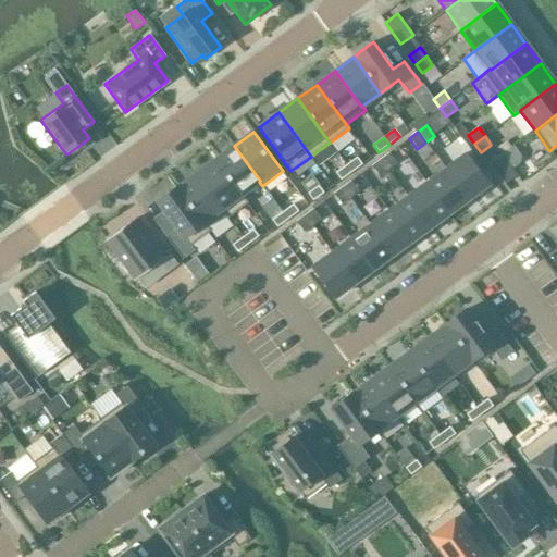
[(514,145),(502,155),(511,169),(519,163),(521,156),(514,145)]
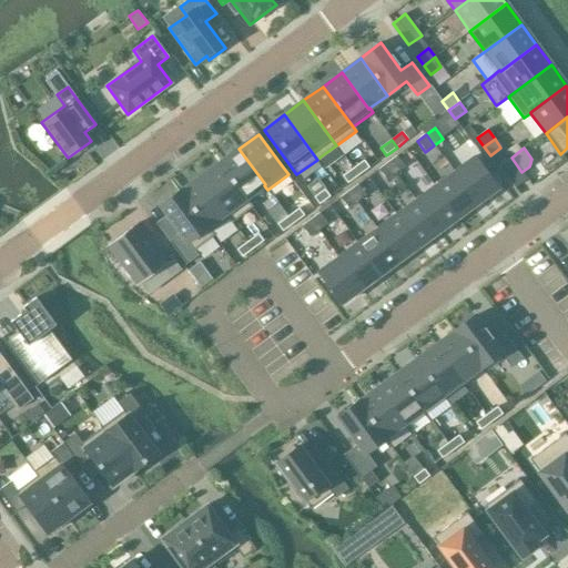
[(264,185),(265,184),(239,149),(219,163),(245,199),(246,199),(264,185)]
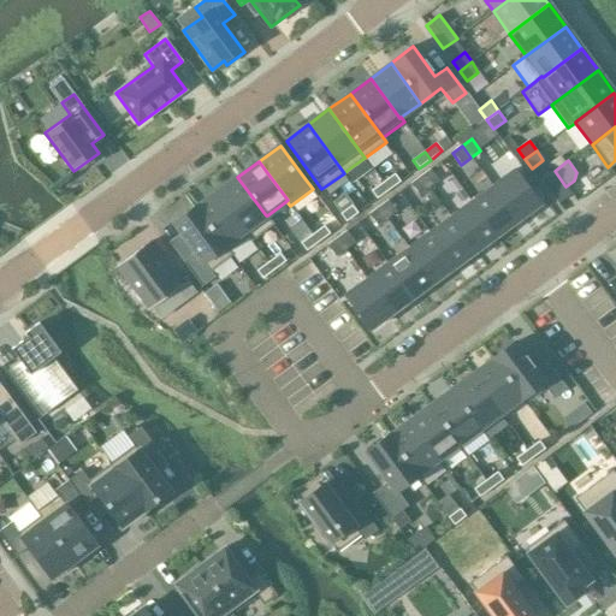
[(428,188),(438,181),(430,170),(420,177),(428,188)]
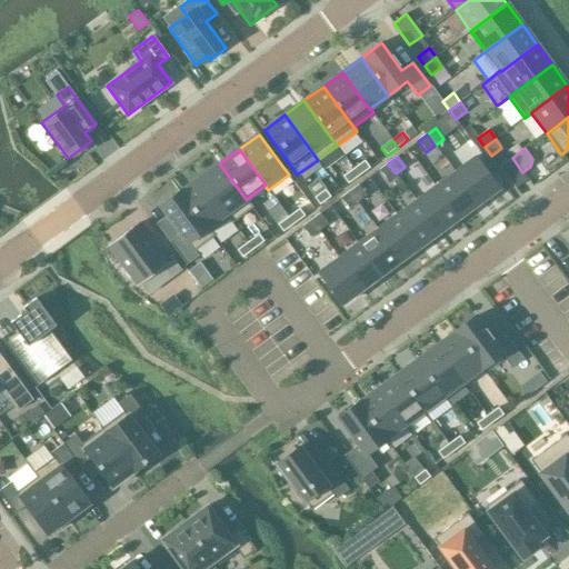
[(498,189),(475,157),(455,172),(478,205),(498,189)]
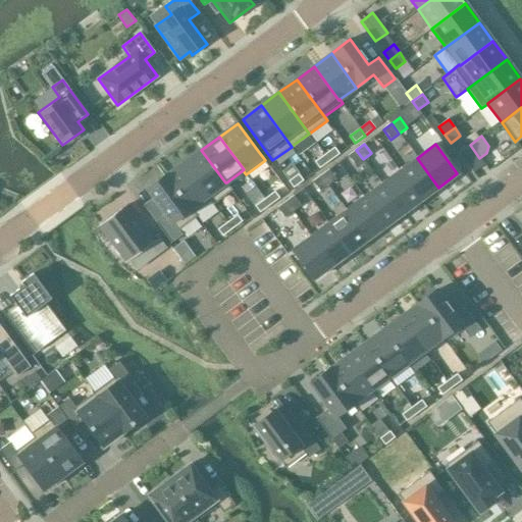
[(473,173),(484,164),(479,158),(470,145),(458,153),(473,173)]
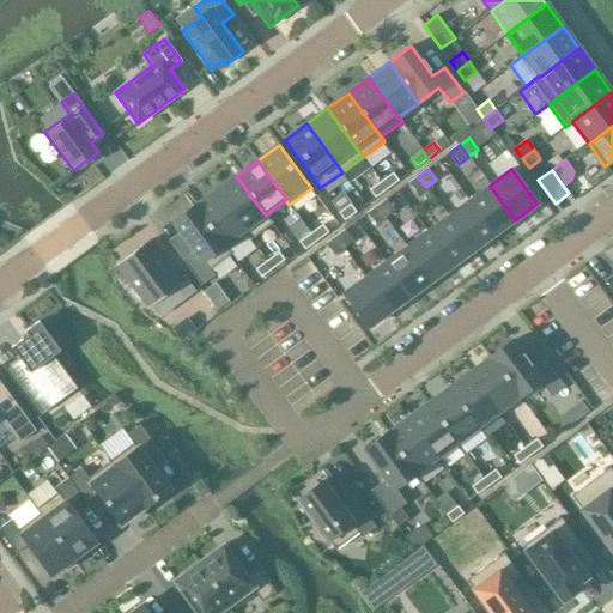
[(387,189),(399,181),(393,173),(381,182),(387,189)]
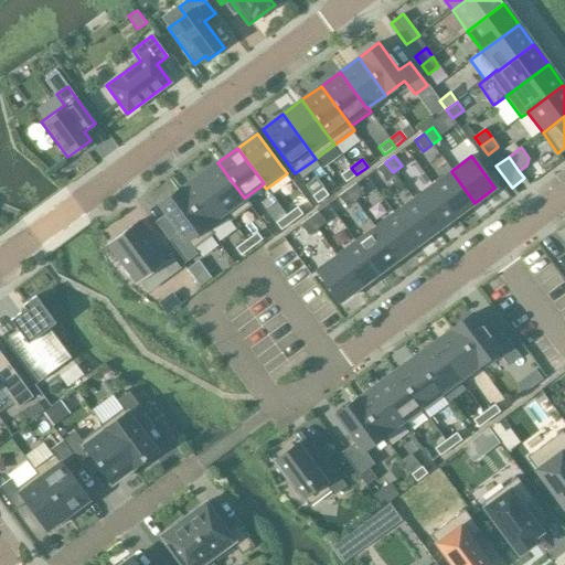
[(245,198),(244,198),(217,162),(199,176),(228,216),(227,217),(231,222),(252,206),(245,198)]
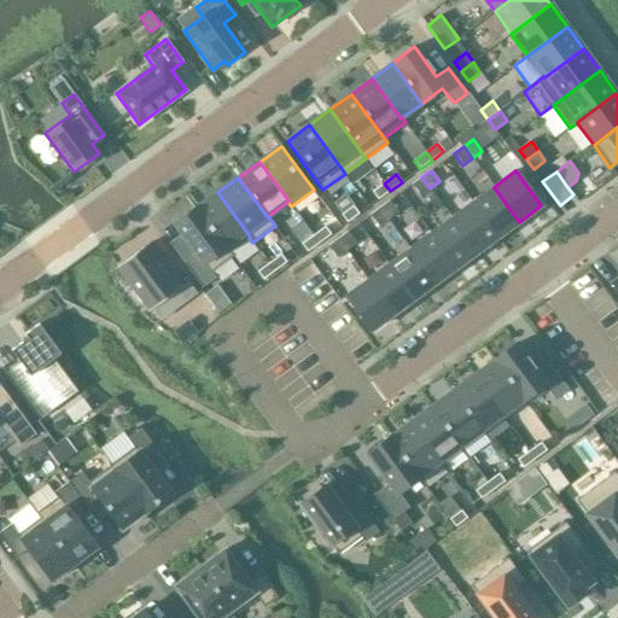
[(412,185),(420,196),(430,188),(421,178),(412,185)]
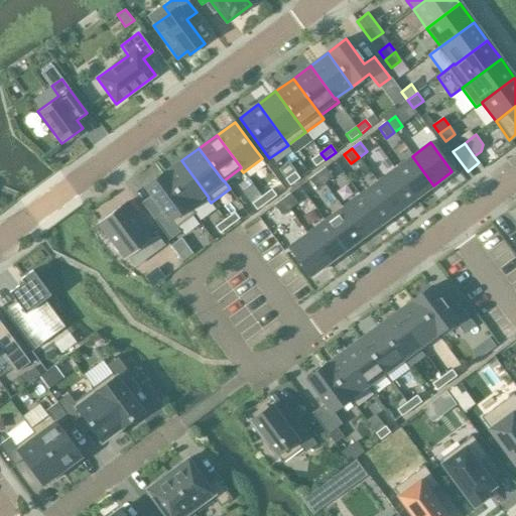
[(315,166),(326,159),(320,153),(310,160),(315,166)]
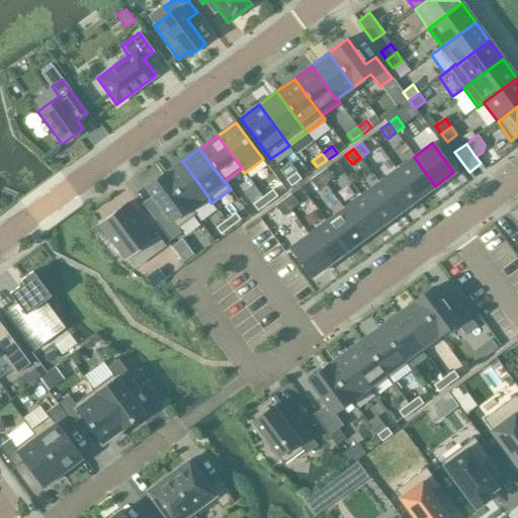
[(435,186),(414,157),(396,169),(418,199),(435,186)]
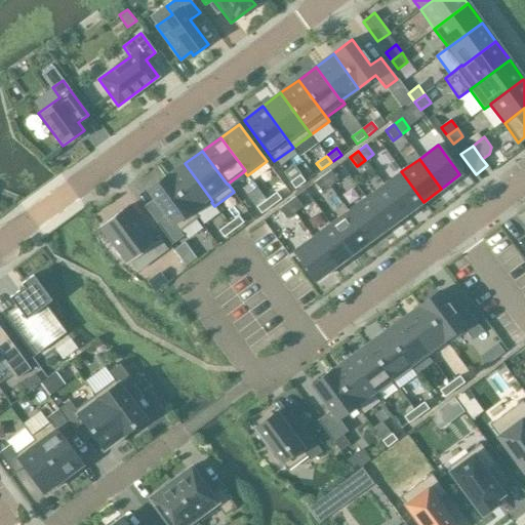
[(211,202),(212,201),(185,163),(167,176),(195,214),(195,213),(211,202)]
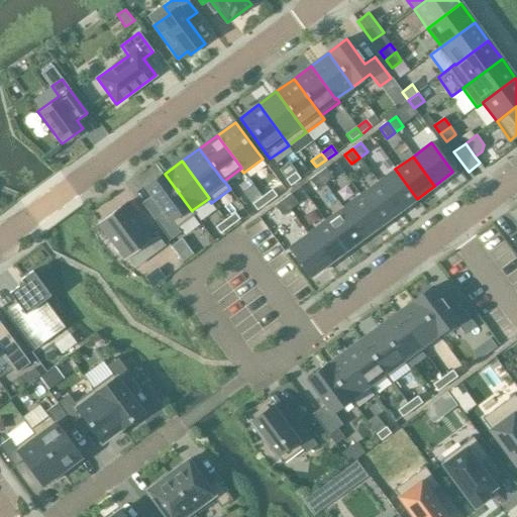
[(325,184),(333,178),(326,168),(317,174),(325,184)]
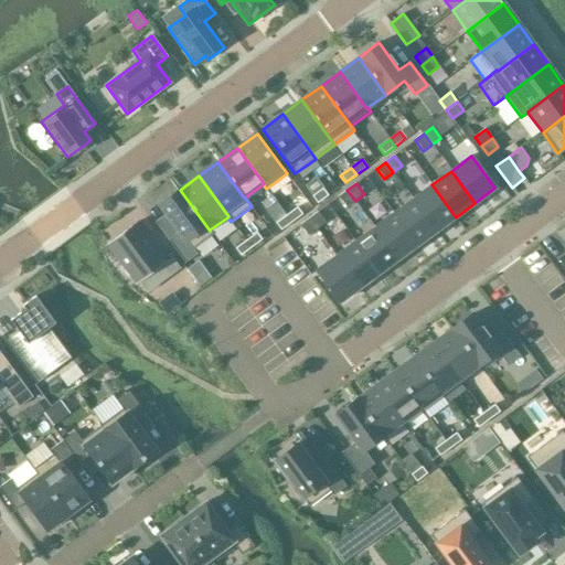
[(456,217),(432,184),(413,199),(436,231),(456,217)]
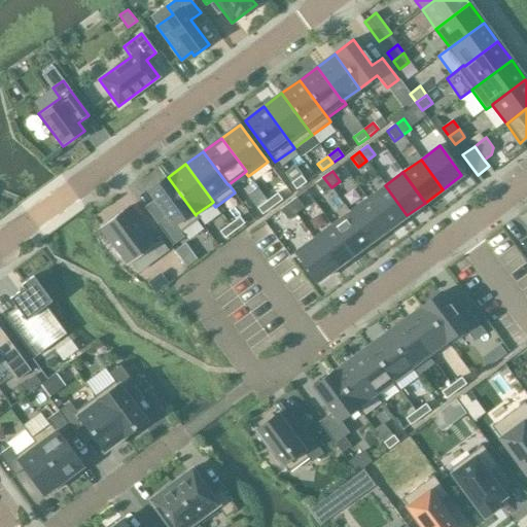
[(295,189),(306,182),(301,176),(290,183),(295,189)]
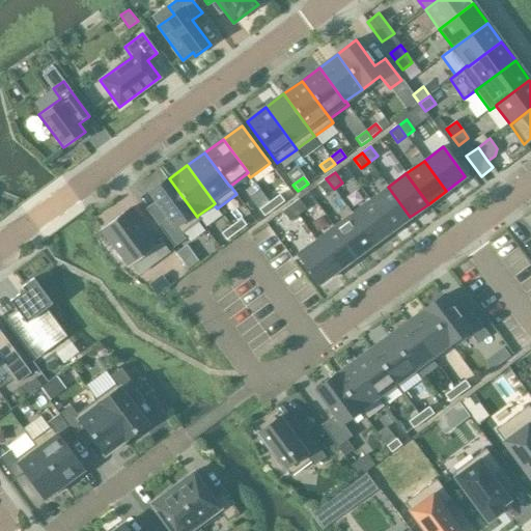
[(197,217),(169,178),(149,193),(168,218),(158,226),(174,247),(186,239),(182,233),(200,220),(197,216),(197,217)]
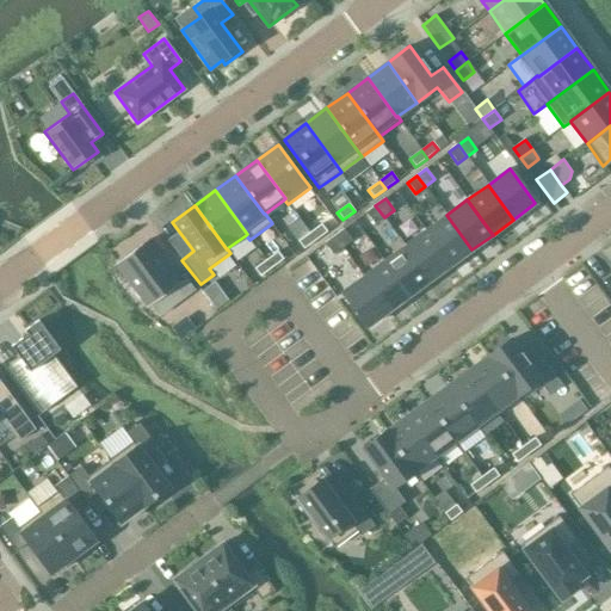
[(365,213),(375,224),(384,217),(375,205),(365,213)]
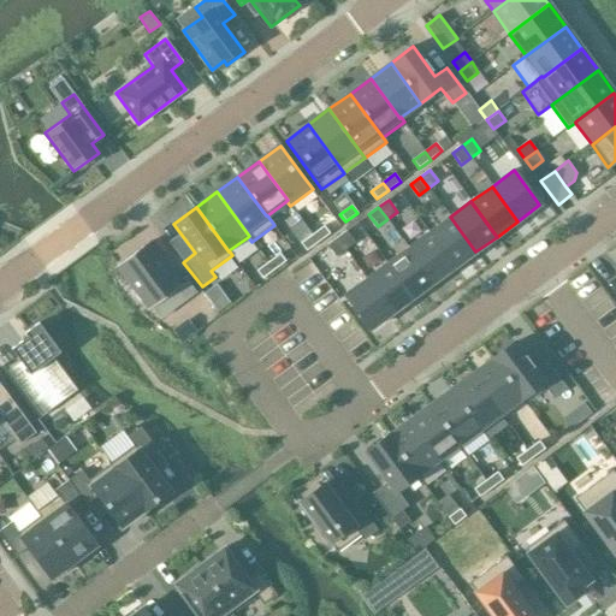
[(475,252),(450,217),(430,232),(455,267),(475,252)]
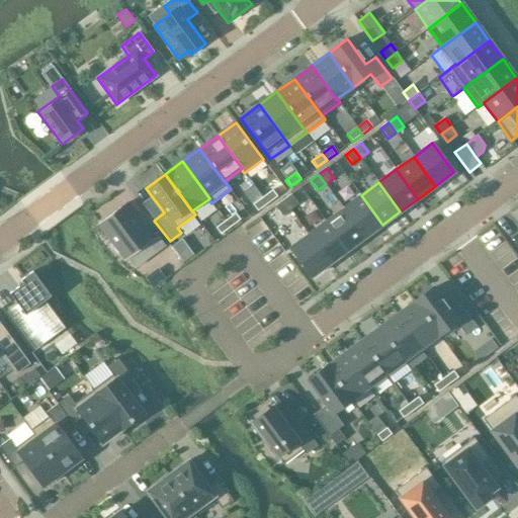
[(253,204),(262,197),(259,192),(253,184),(243,191),(253,204)]
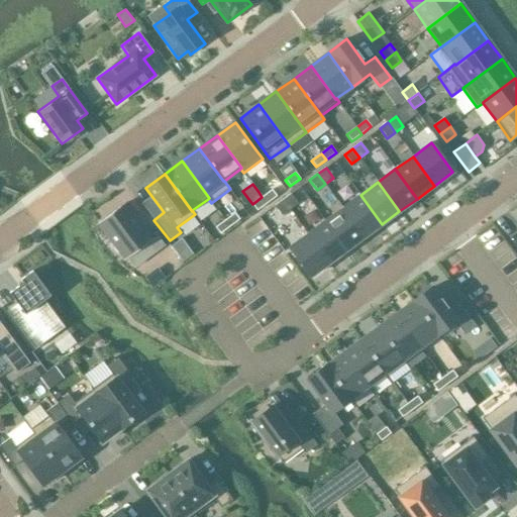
[(267,203),(277,196),(272,190),(262,197),(267,203)]
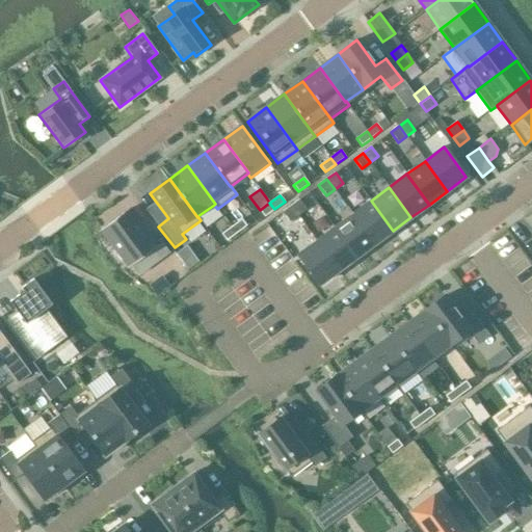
[(298,216),(307,209),(299,200),(291,206),(298,216)]
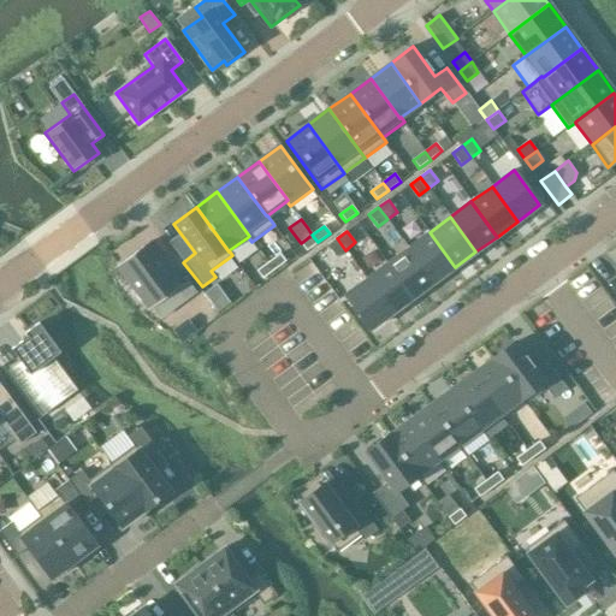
[(455,267),(430,232),(408,248),(434,283),(455,267)]
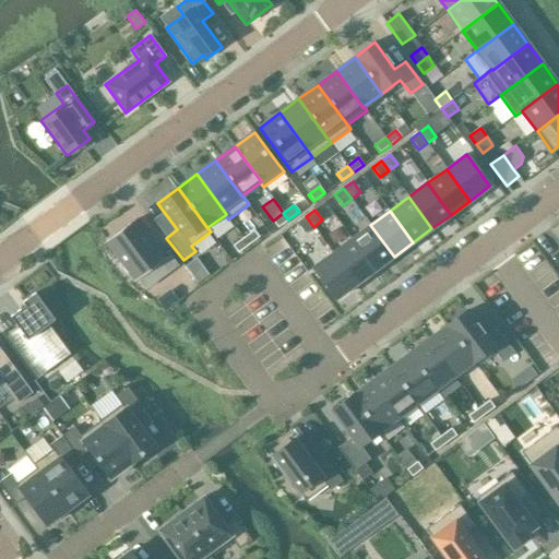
[(277,228),(288,219),(283,213),(273,221),(277,228)]
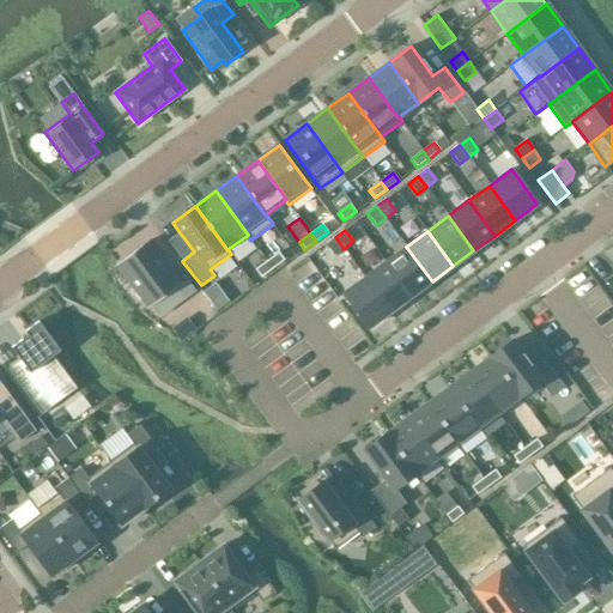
[(325,244),(334,256),(344,249),(335,237),(325,244)]
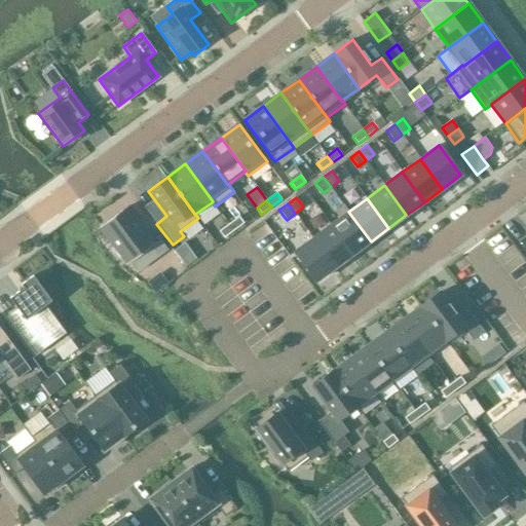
[(126,208),(100,227),(127,264),(150,248),(157,257),(167,250),(160,240),(154,245),(126,208)]
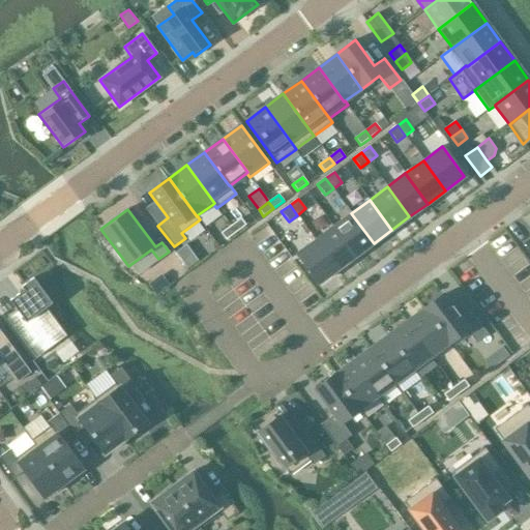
[(374,243),(351,213),(333,227),(355,257),(374,243)]
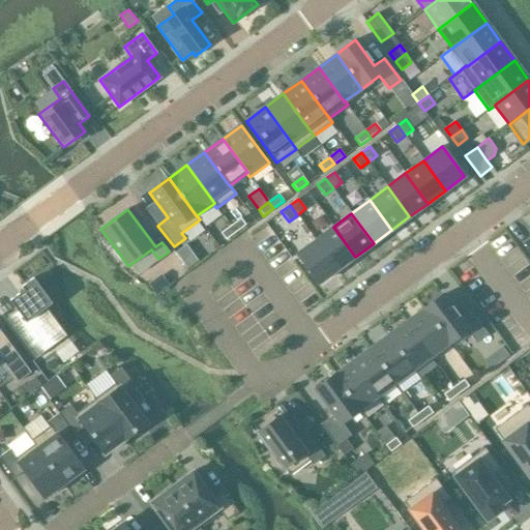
[(236,232),(245,225),(241,218),(231,226),(236,232)]
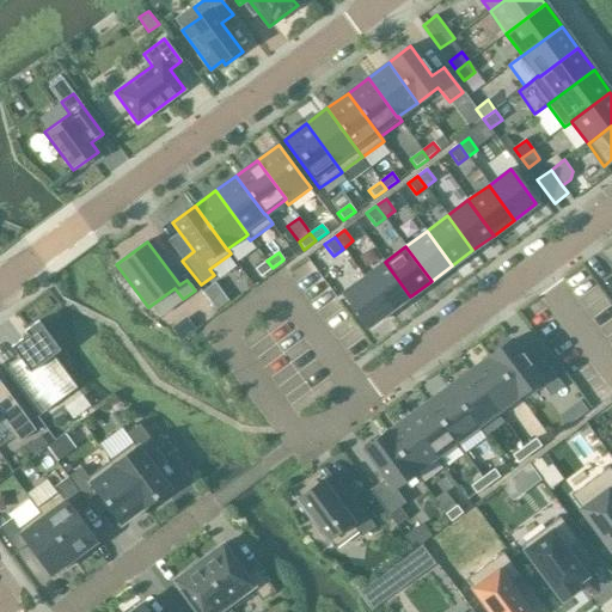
[(261,276),(273,268),(267,261),(255,269),(261,276)]
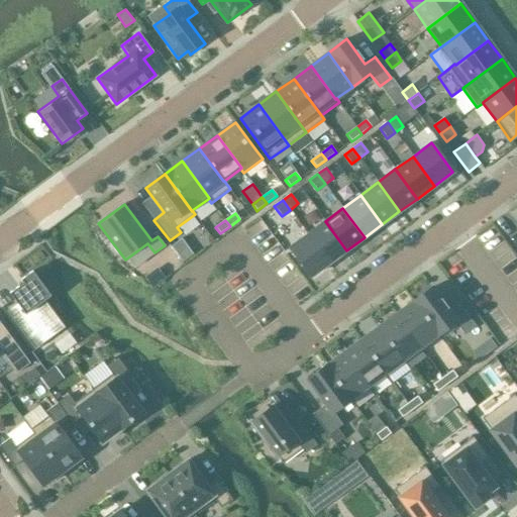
[(346,250),(325,221),(307,234),(329,264),(346,250)]
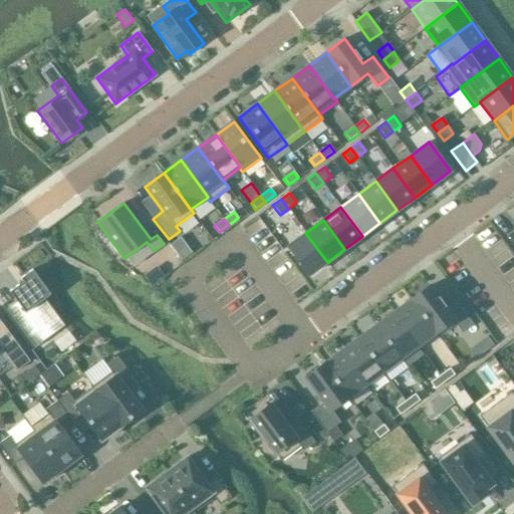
[(287,246),(309,275),(310,274),(327,262),(305,233),(287,246)]
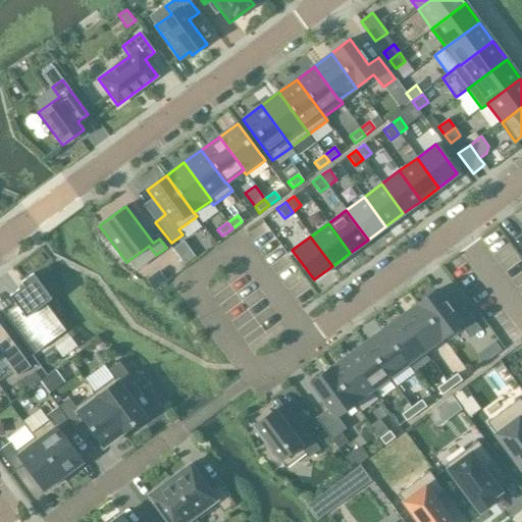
[(181,264),(197,253),(186,240),(171,251),(181,264)]
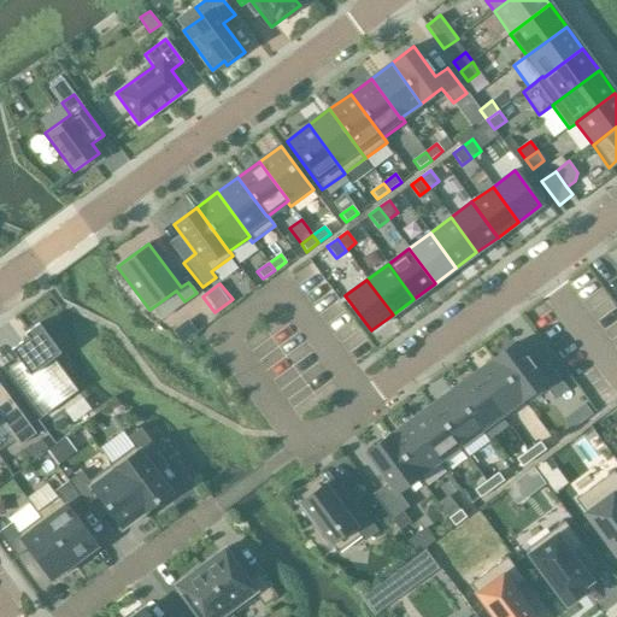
[(19,362),(7,371),(41,417),(77,391),(53,358),(60,353),(39,323),(24,334),(29,340),(24,345),(22,341),(11,350),(19,362)]
